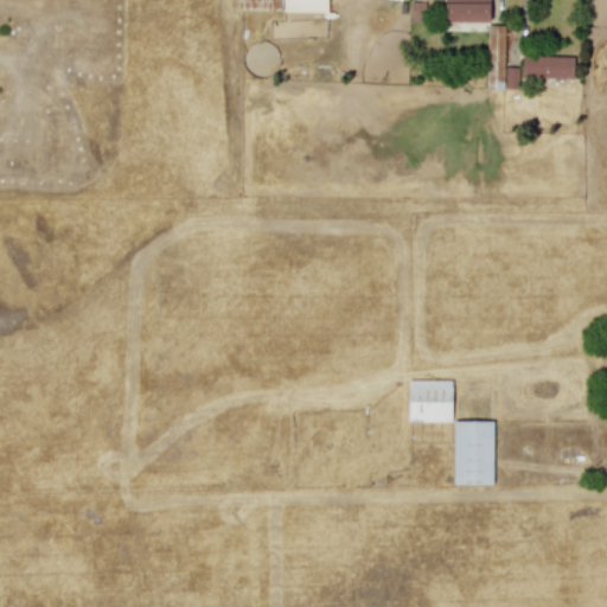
[(235,0),(235,11),(326,12),(326,0),(235,0)]
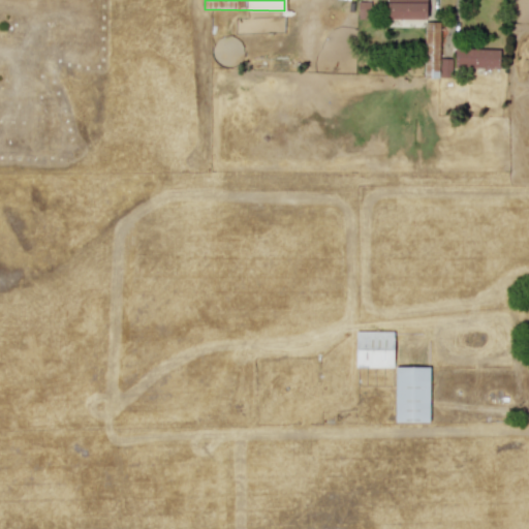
[(386,0),(386,20),(426,20),(426,0),(386,0)]
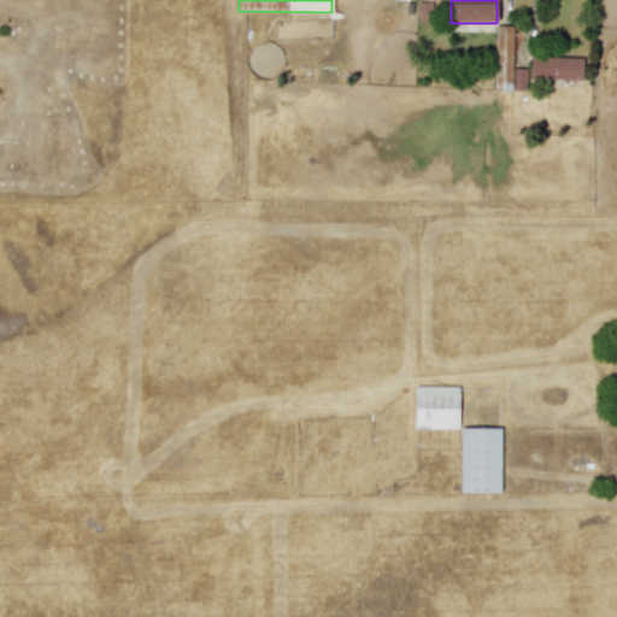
[(511,27),(494,27),(494,70),(511,70),(511,27)]
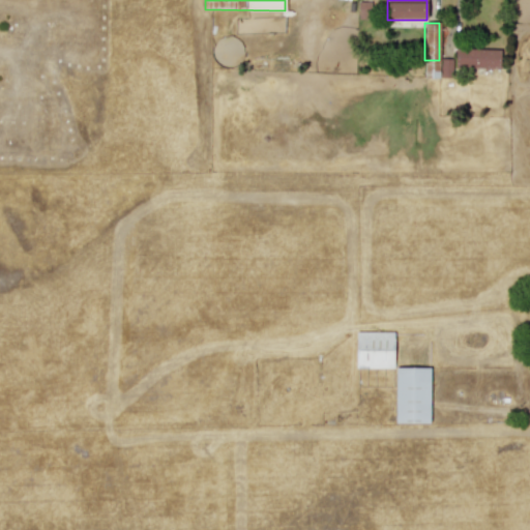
[(454,67),(500,69),(500,50),(455,49),(454,67)]
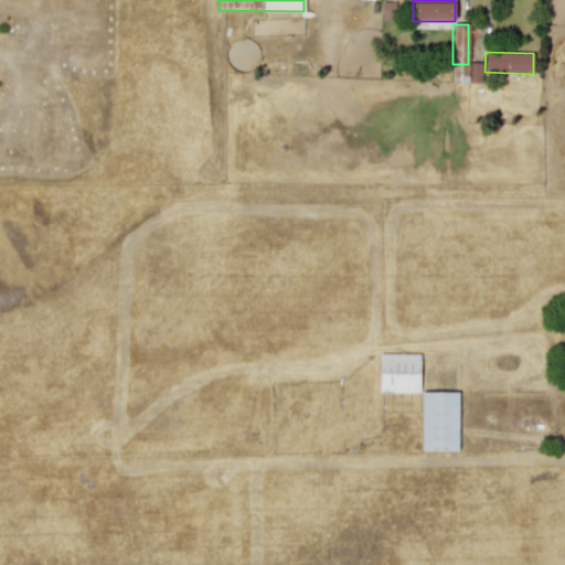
[(379,392),(419,393),(419,354),(380,353),(379,392)]
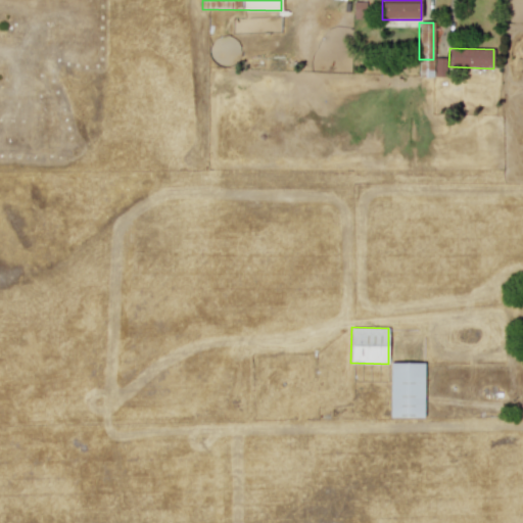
[(389,418),(423,418),(424,363),(390,363),(389,418)]
